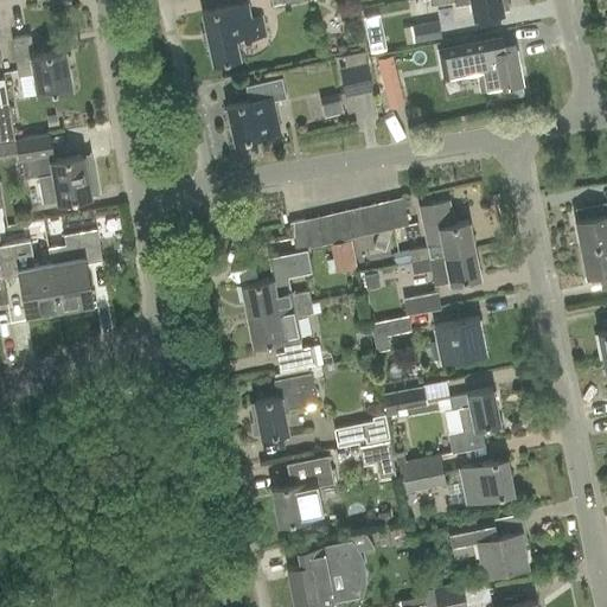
[(504,10),(504,8),(510,7),(508,0),(433,0),(435,5),(455,1),(457,6),(472,4),(474,16),(504,10)]
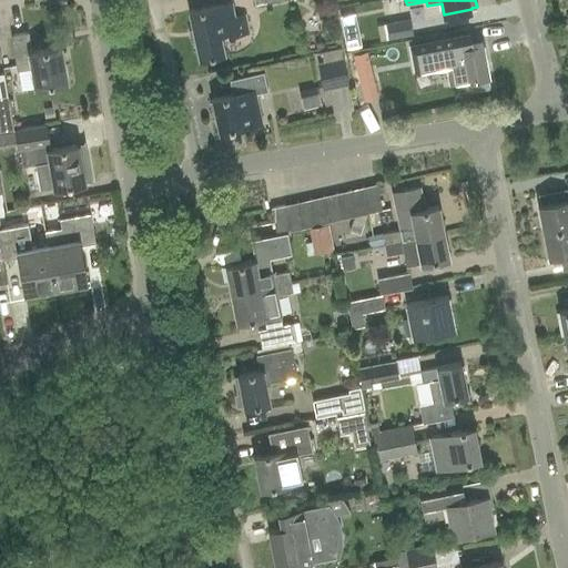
[(224,52),(221,36),(229,34),(229,38),(251,33),(247,14),(236,17),(233,2),(191,11),(200,57),(224,52)]
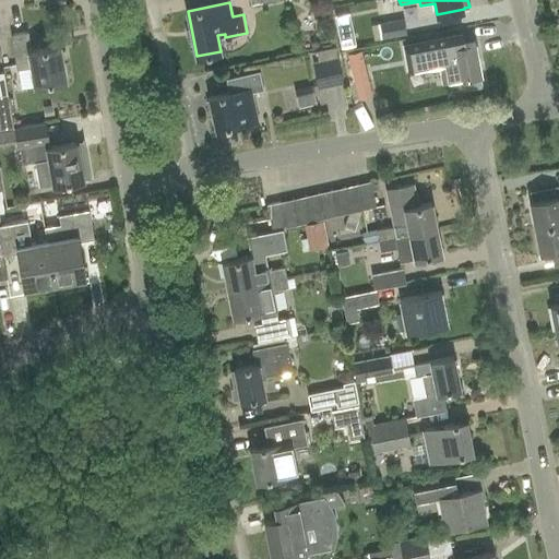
[(404,19),(372,24),(376,39),(407,34),(404,19)]
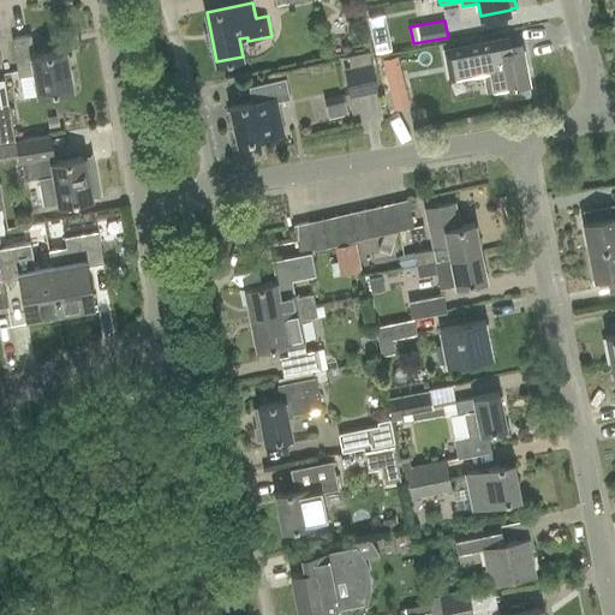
[(73,89),(66,47),(36,52),(33,33),(13,35),(21,73),(24,96),(73,89)]
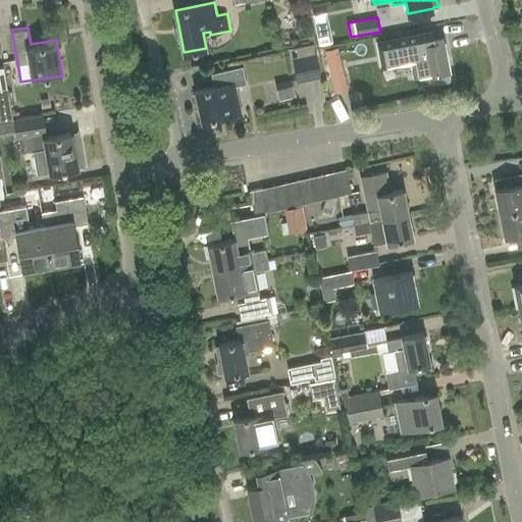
[(330,28),(317,30),(319,43),(332,41),(330,28)]
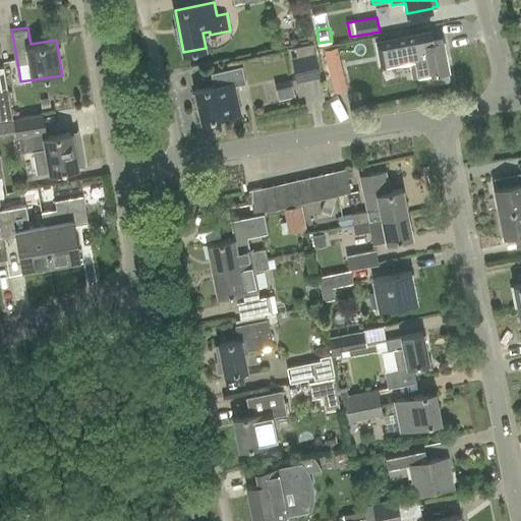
[(444,39),(423,42),(421,35),(379,43),(383,63),(409,58),(413,75),(449,68),(444,39)]
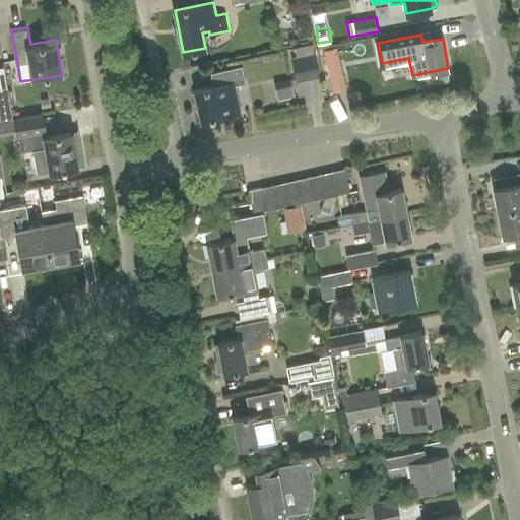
[(298,57),(291,58),(298,82),(320,77),(313,44),(296,48),(298,57)]
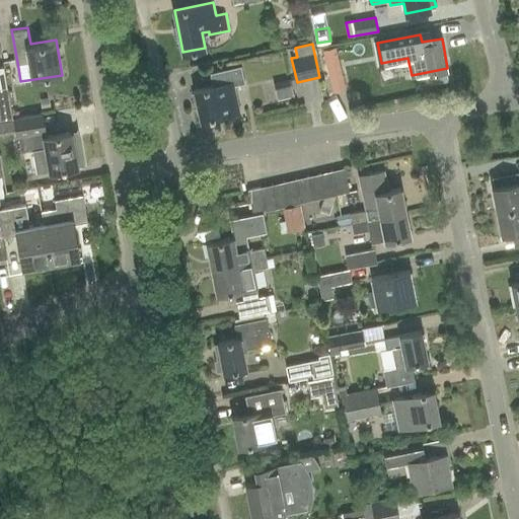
[(327,68),(334,91),(348,88),(342,64),(327,68)]
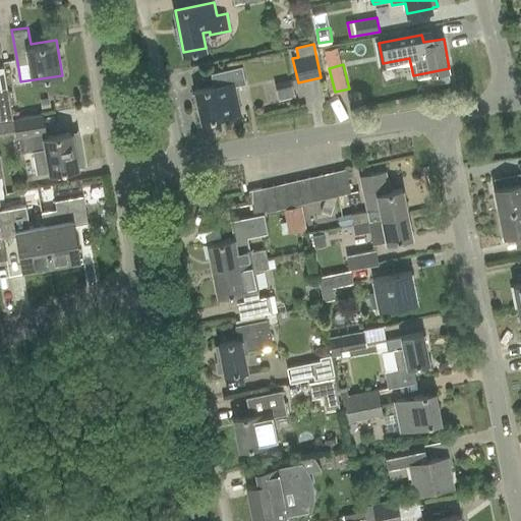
[(240,112),(234,84),(245,82),(242,67),(212,74),(215,85),(195,90),(203,120),(240,112)]
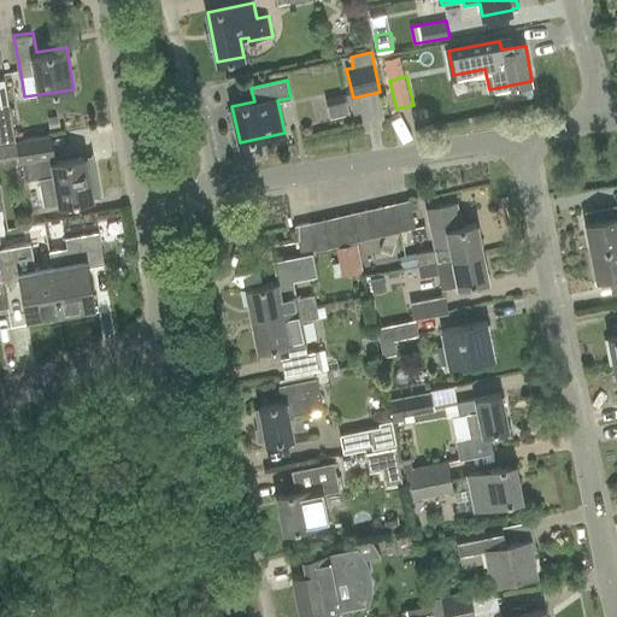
[(334,101),(336,115),(354,111),(351,98),(334,101)]
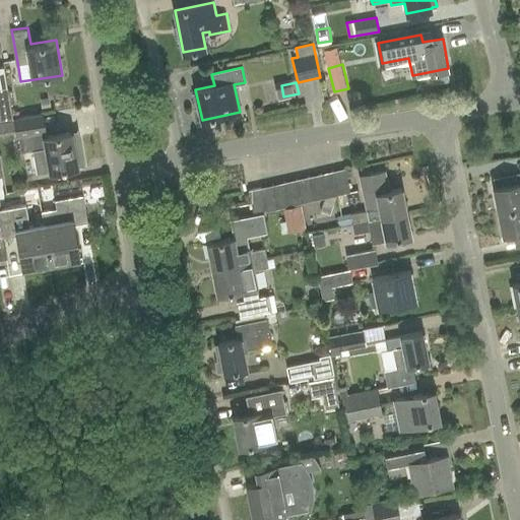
[(0,89),(0,119),(13,117),(8,88),(0,89)]
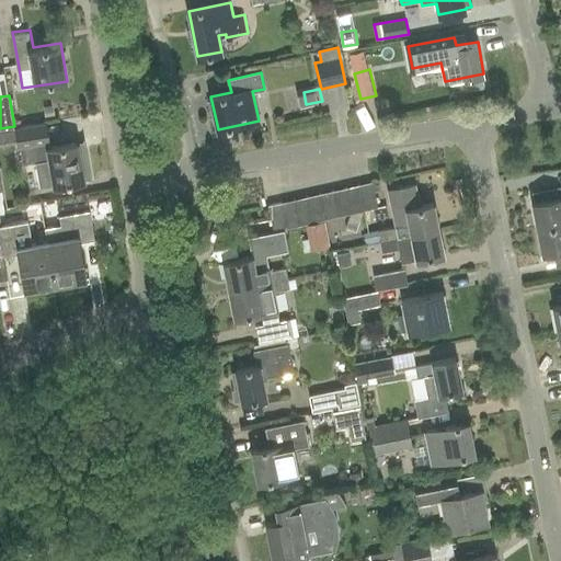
[(44,107),(45,117),(55,116),(53,105),(44,107)]
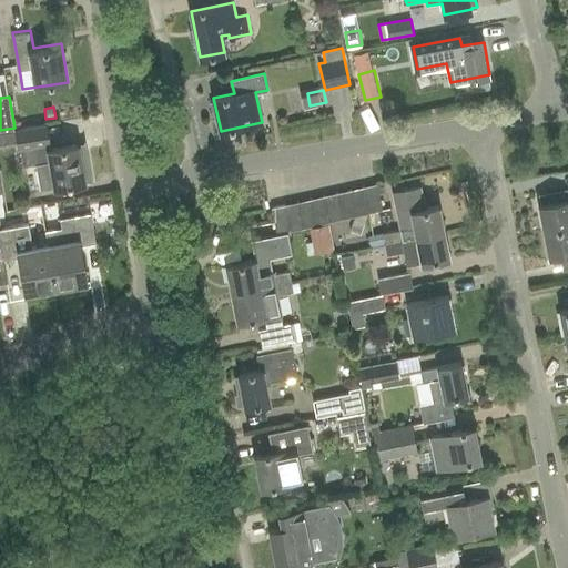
[(14,128),(0,130),(0,133),(1,140),(16,138),(18,149),(22,149),(26,166),(36,165),(40,189),(87,180),(87,181),(93,180),(93,182),(94,181),(88,139),(87,140),(87,141),(80,142),(80,143),(50,148),(46,124),(14,130),(14,128)]
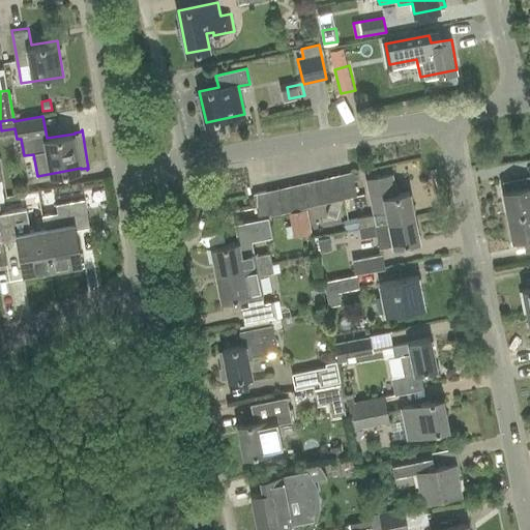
[(353,171),(341,174),(346,198),(358,196),(353,171)]
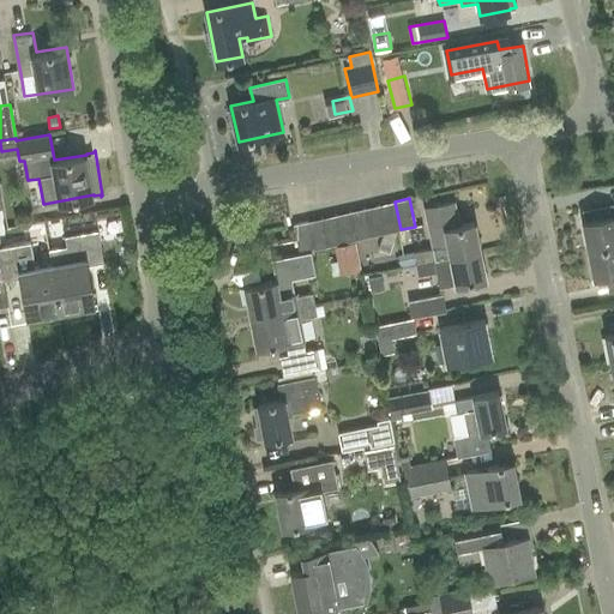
[(395,202),(380,204),(386,233),(401,229),(395,202)]
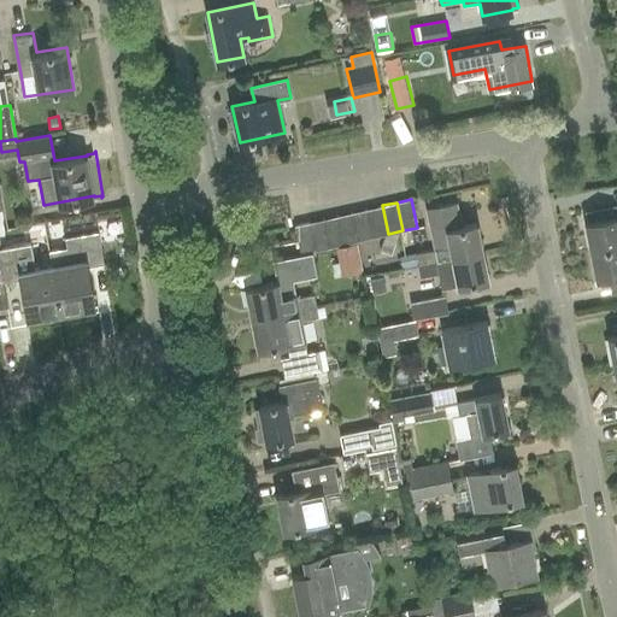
[(400,254),(403,268),(419,264),(483,251),(479,223),(462,225),(458,203),(429,209),(436,248),(400,254)]
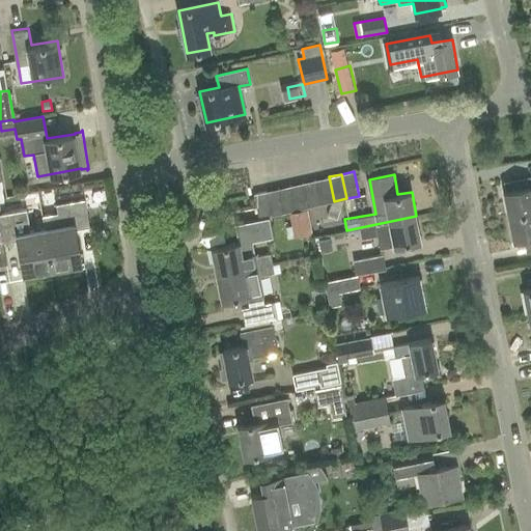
[(503,192),(508,216),(530,212),(530,175),(509,180),(511,190),(503,192)]
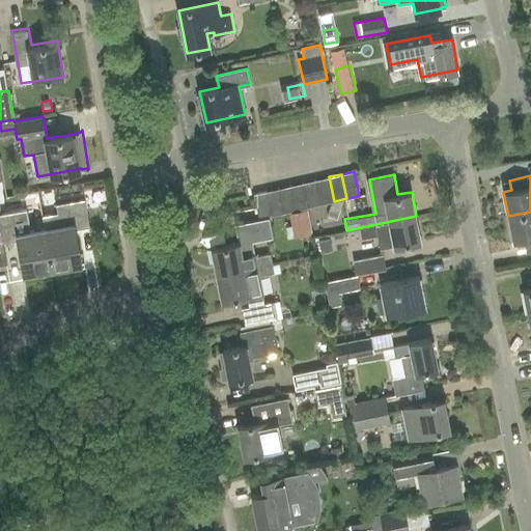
[(329,176),(316,179),(322,203),(334,201),(329,176)]
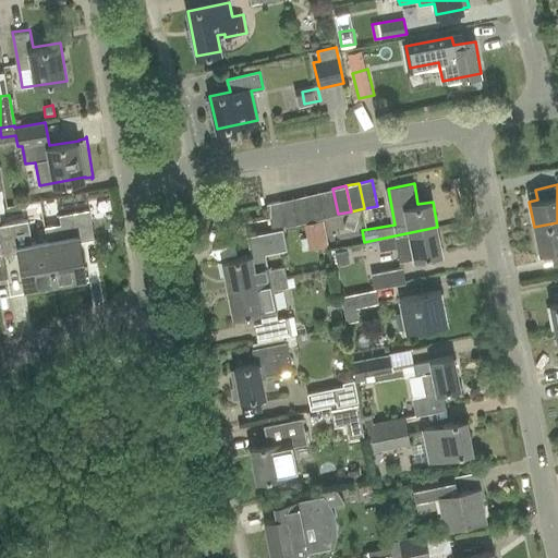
[(319,192),(325,217),(338,214),(332,189),(319,192)]
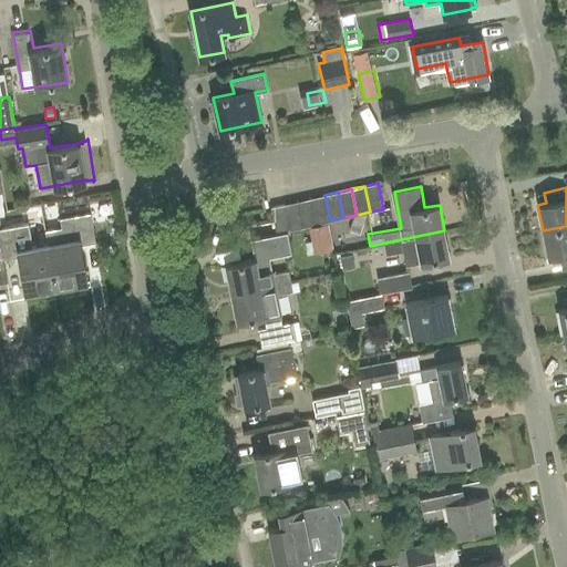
[(325,195),(312,197),(318,224),(330,220),(325,195)]
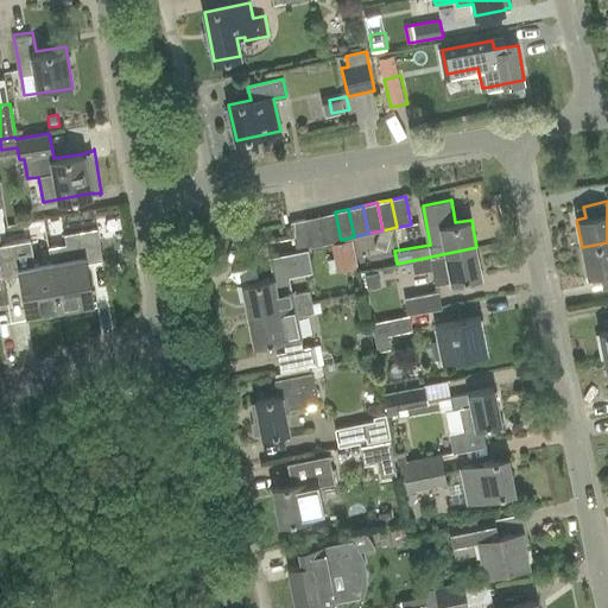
[(335,211),(321,215),(327,242),(341,240),(335,211)]
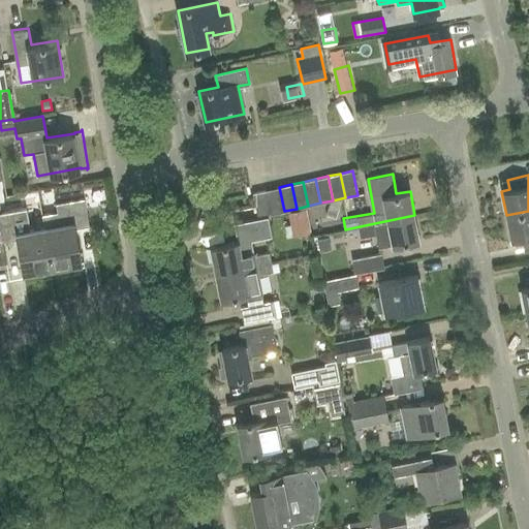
[(279,187),(267,189),(272,214),(284,211),(279,187)]
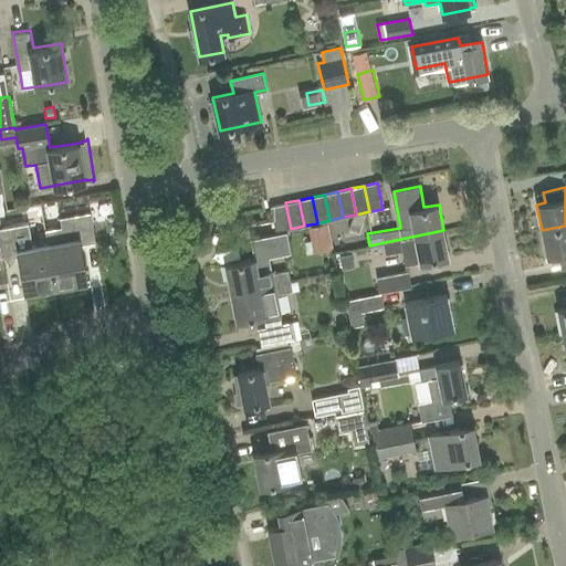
[(278,231),(291,229),(285,202),(272,206),(278,231)]
